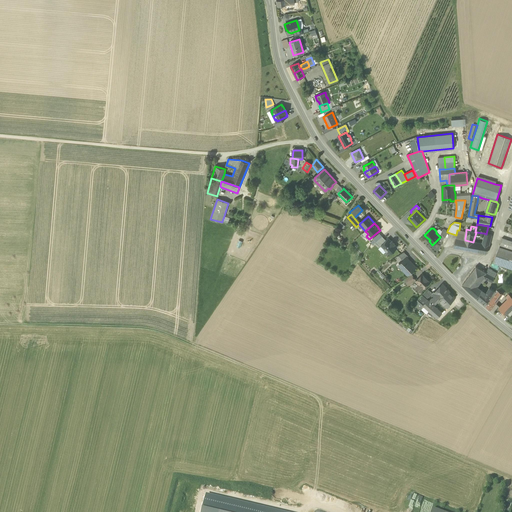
[(438,239),(443,240),(447,232),(447,231),(442,229),(442,231),(440,234),(439,236),(440,237),(438,239)]
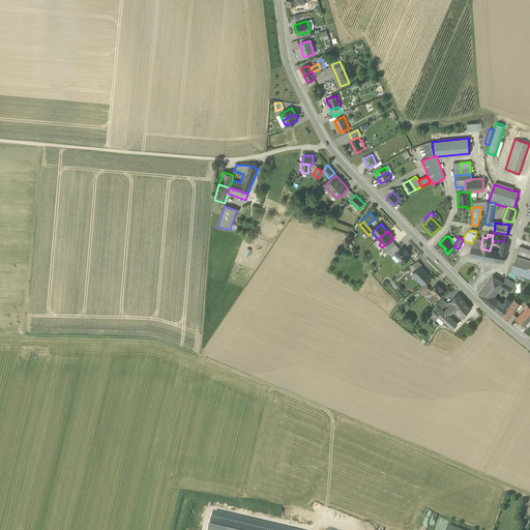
[(482,240),(475,238),(473,238),(472,243),(471,246),(481,248),(481,246),(482,240)]
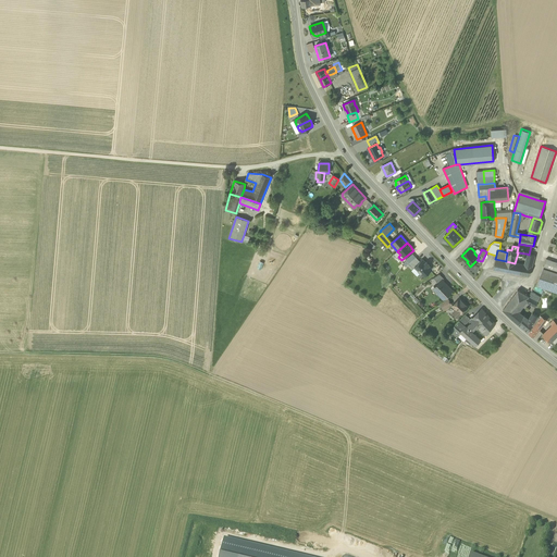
[(408,263),(413,269),(415,268),(415,267),(420,261),(416,257),(410,261),(408,263)]
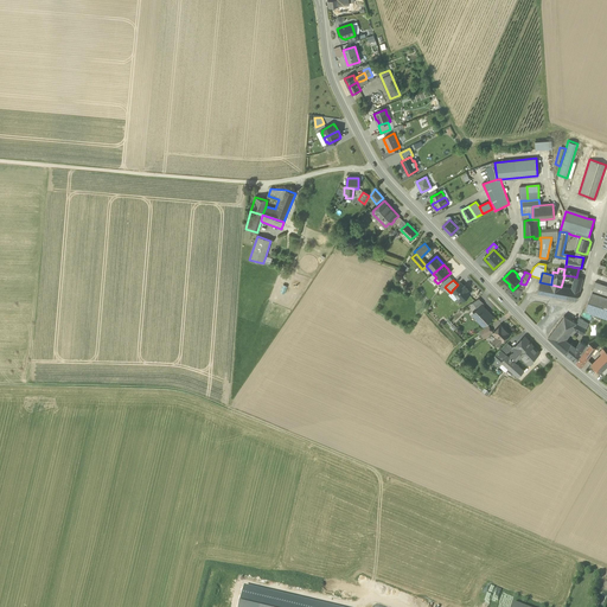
[(458,285),(452,291),(452,292),(462,301),(471,293),(467,289),(465,286),(464,286),(460,282),(458,285)]
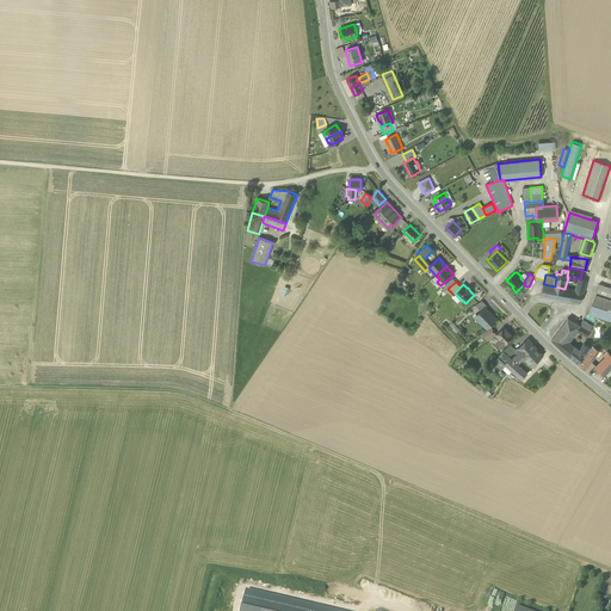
[(541,295),(559,298),(560,288),(555,287),(543,284),(541,295)]
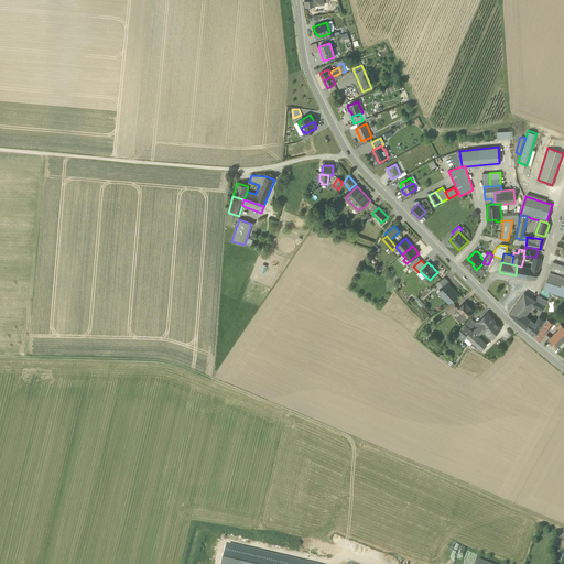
[(550,271),(542,289),(563,295),(563,266),(553,262),(550,271)]
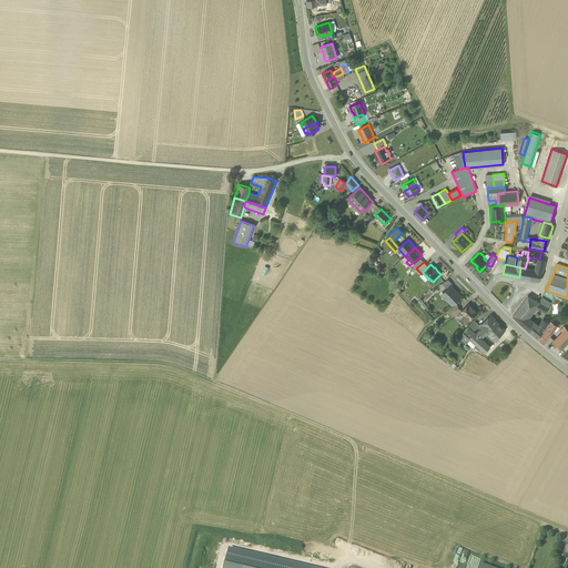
[(535,270),(525,269),(520,267),(519,277),(530,280),(539,281),(541,272),(541,271),(535,270)]
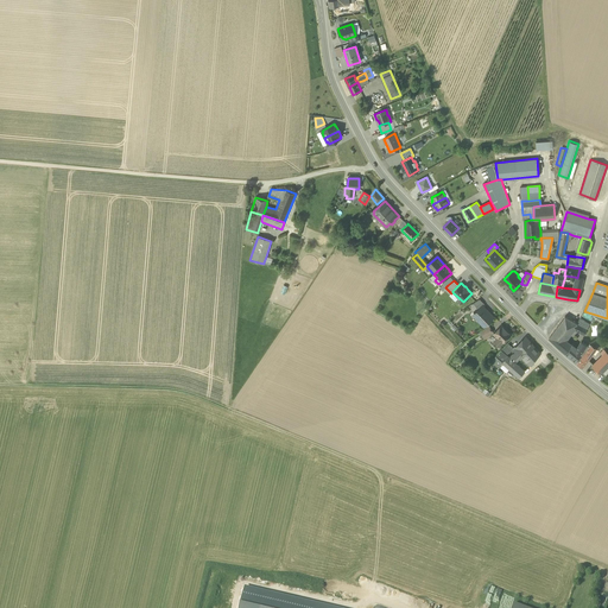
[(473,303),(479,309),(482,305),(485,304),(480,299),(473,303)]
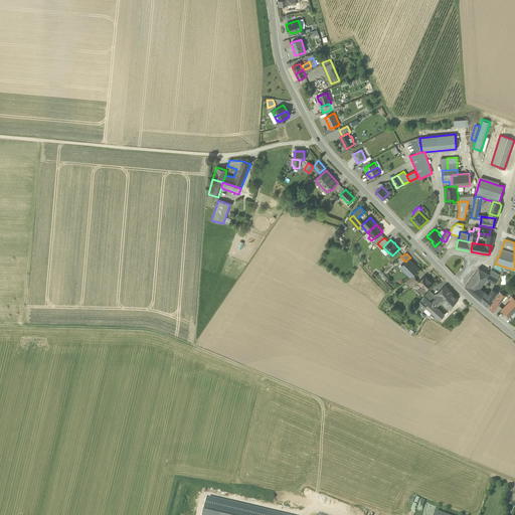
[(404,272),(408,276),(413,271),(414,272),(418,269),(408,259),(405,262),(401,266),(405,271),(404,272)]
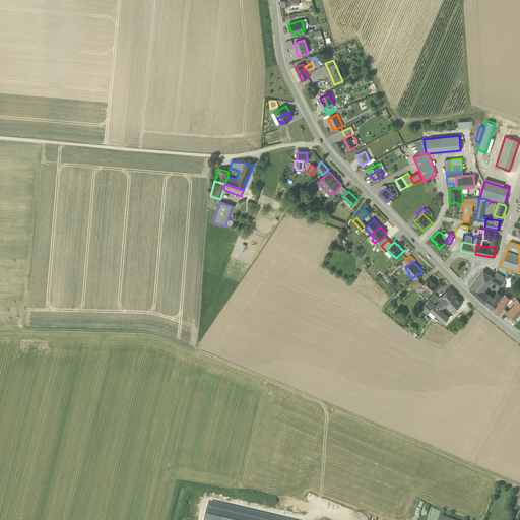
[(491,281),(494,276),(483,270),(469,289),(477,297),(480,300),(486,293),(483,290),(491,281)]
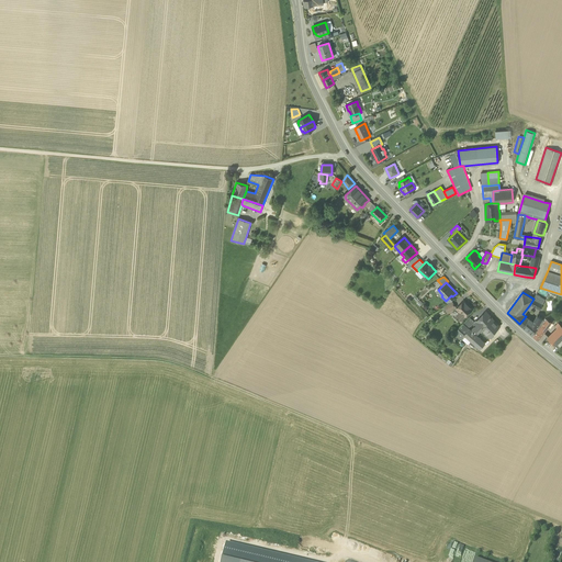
[(536,294),(534,299),(542,304),(544,300),(536,294)]
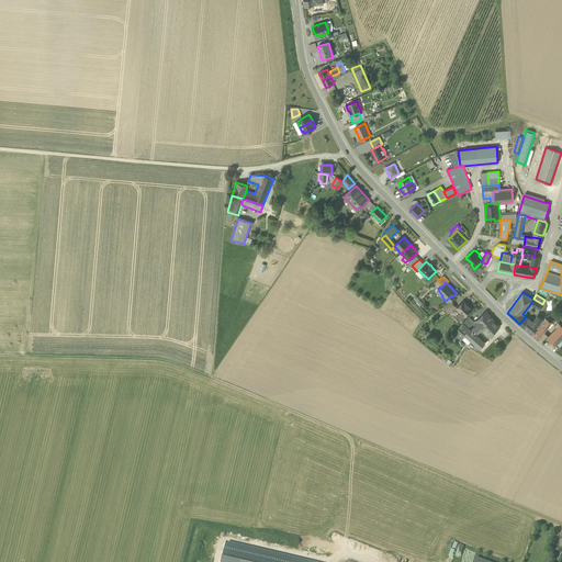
[(530,304),(540,308),(542,304),(534,299),(530,304)]
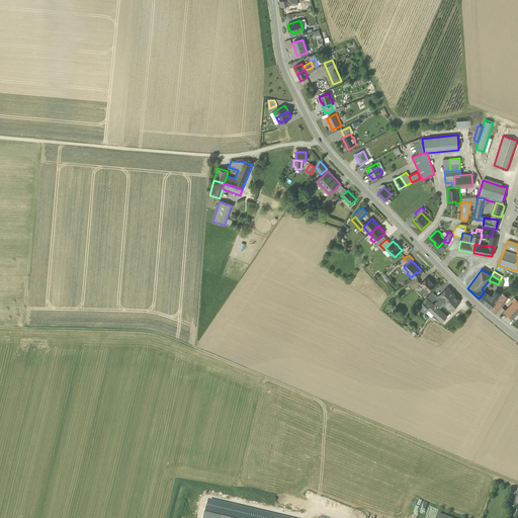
[(421,290),(425,294),(435,284),(428,277),(421,284),(424,288),(421,290)]
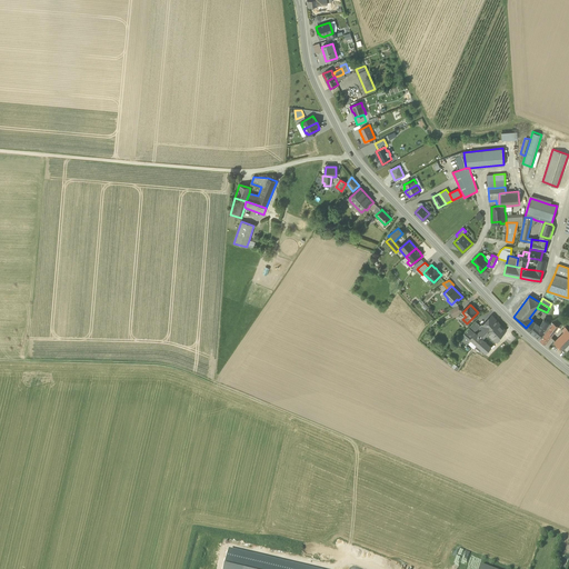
[(449,311),(453,317),(461,311),(458,306),(449,311)]
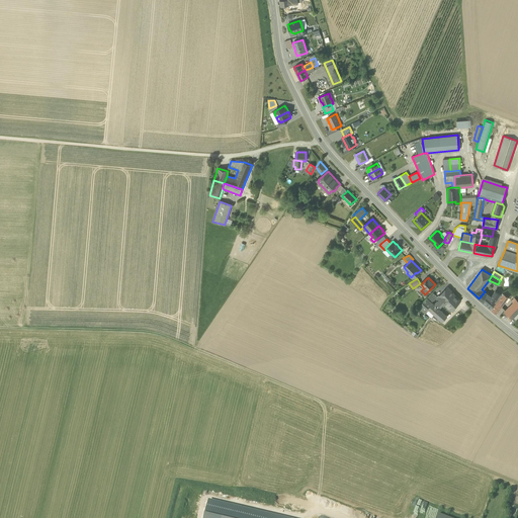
[(439,296),(445,301),(453,294),(453,293),(454,293),(448,287),(439,296)]
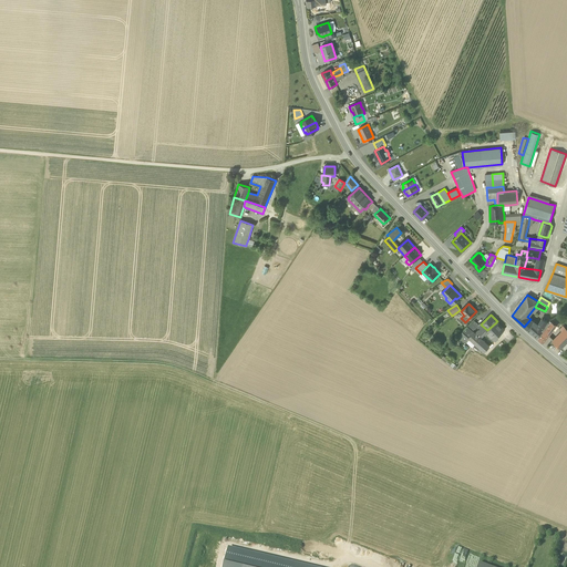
[(527,329),(537,338),(545,328),(550,320),(549,320),(548,322),(540,318),(536,323),(533,321),(527,329)]
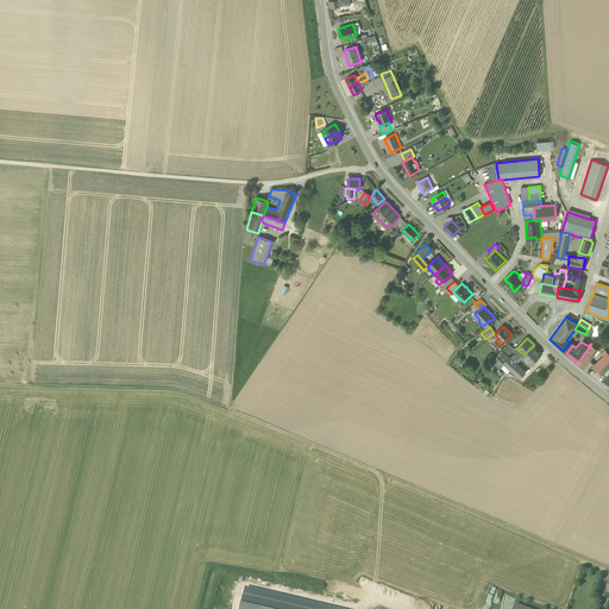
[(563,351),(566,353),(572,345),(570,343),(563,351)]
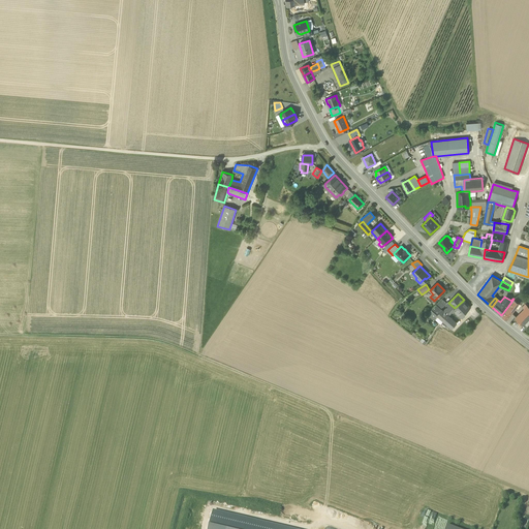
[(438,307),(440,305),(444,301),(441,299),(436,305),(438,307)]
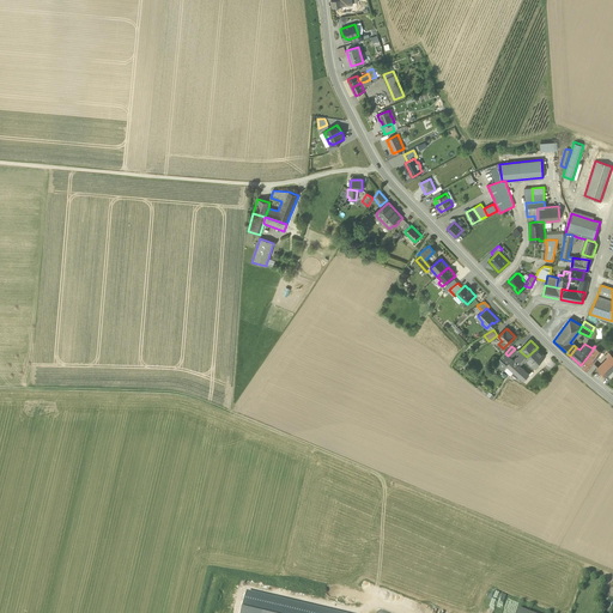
[(595,346),(589,354),(595,359),(601,351),(595,346)]
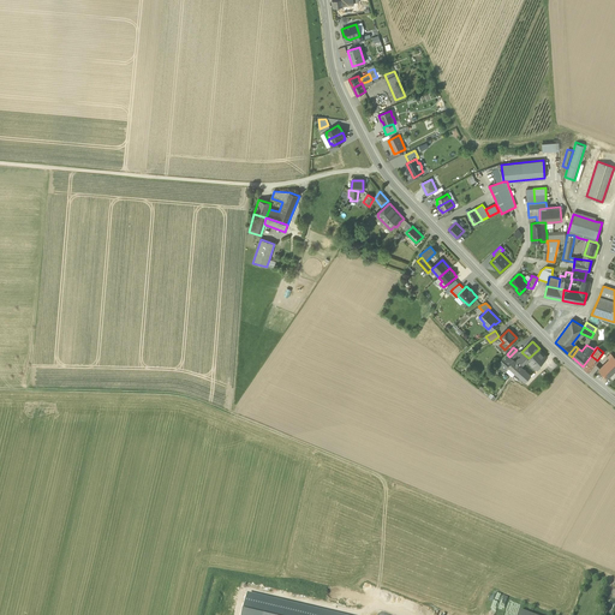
[(545,358),(538,350),(529,358),(526,360),(536,370),(541,365),(539,364),(545,358)]
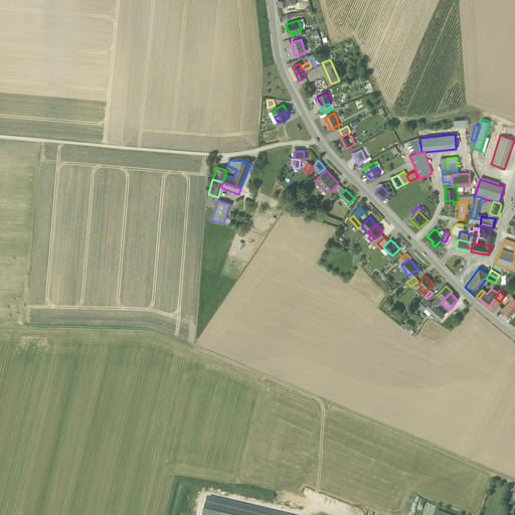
[(441,302),(443,300),(437,295),(435,297),(438,299),(433,304),(437,307),(441,302)]
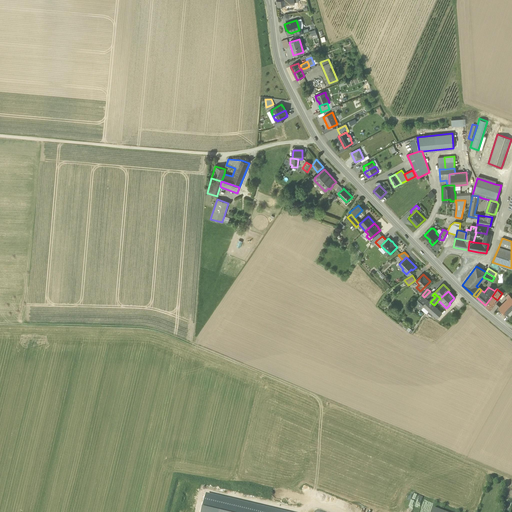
[(506,315),(511,308),(511,298),(511,297),(508,295),(506,297),(508,300),(499,309),(506,315)]
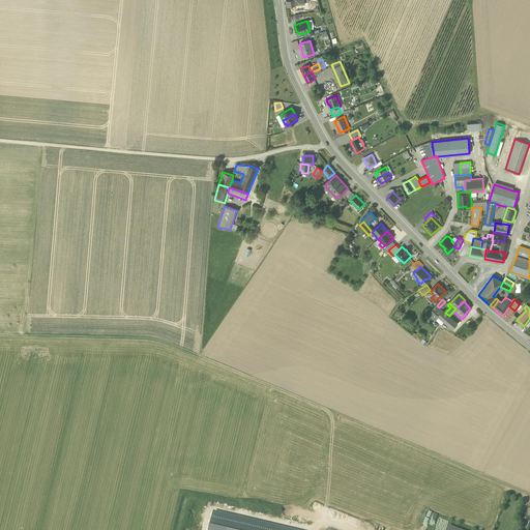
[(507,320),(514,311),(509,306),(502,316),(507,320)]
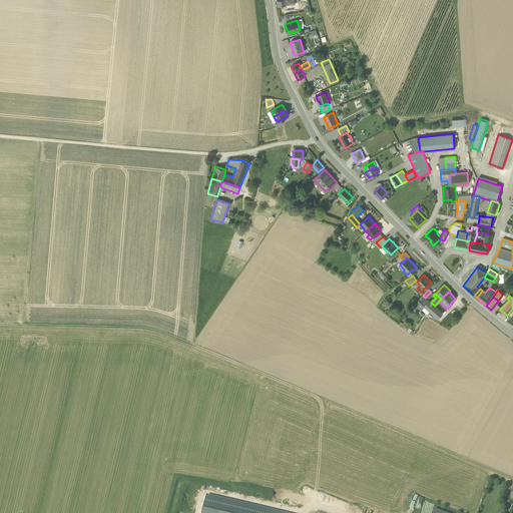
[(416,304),(422,310),(425,307),(423,306),(420,303),(418,301),(416,304)]
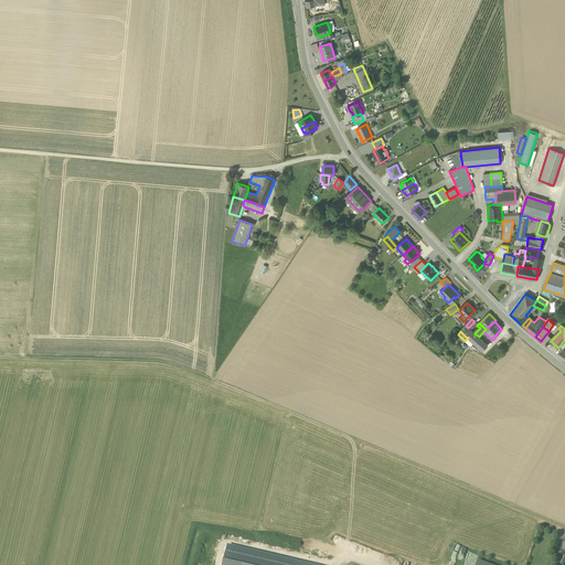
[(475,333),(471,331),(466,337),(468,338),(473,343),(479,337),(475,333)]
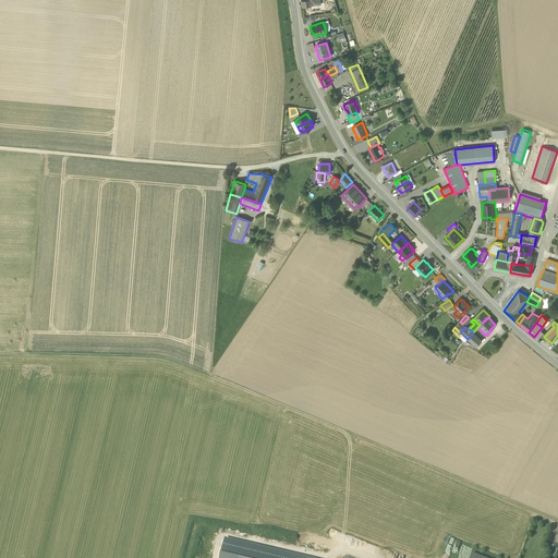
[(468,339),(476,347),(482,340),(473,332),(468,339)]
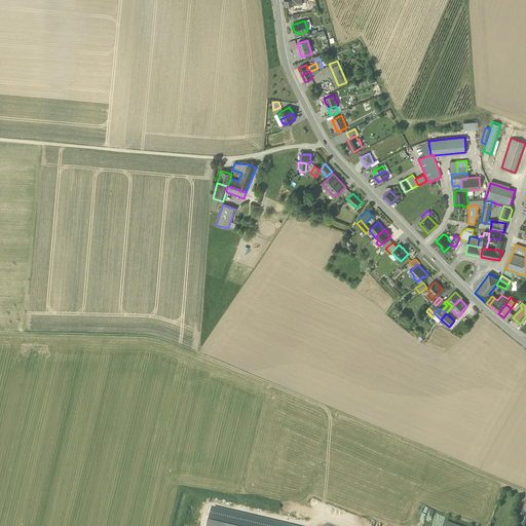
[(328,513),(337,516),(339,510),(330,506),(328,513)]
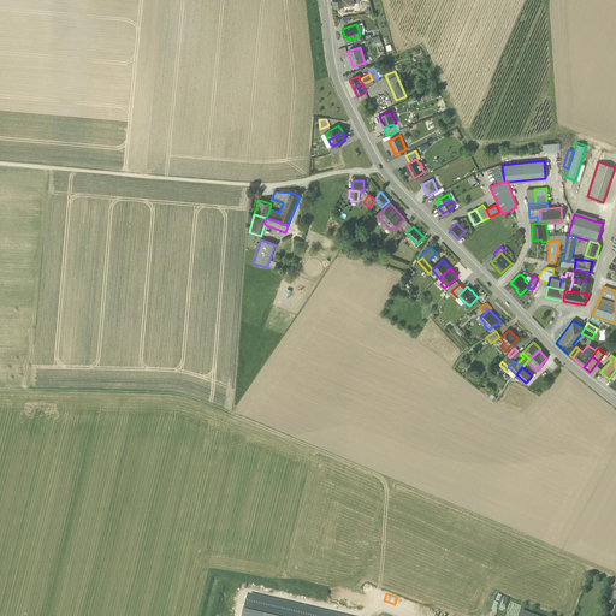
[(242,615),(331,615),(248,596),(242,615)]
